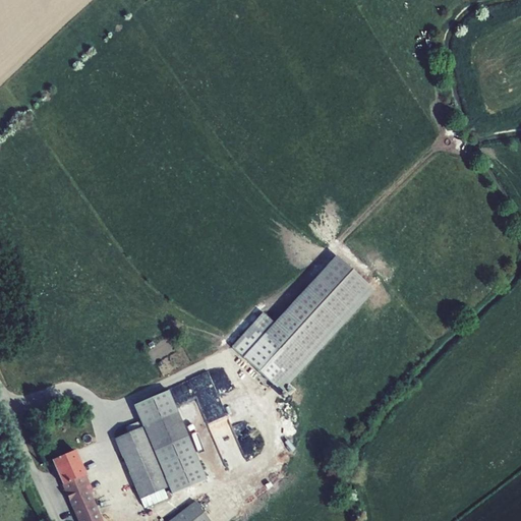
[(263,312),(232,347),(275,385),(366,282),(337,255),(275,324),(263,312)]
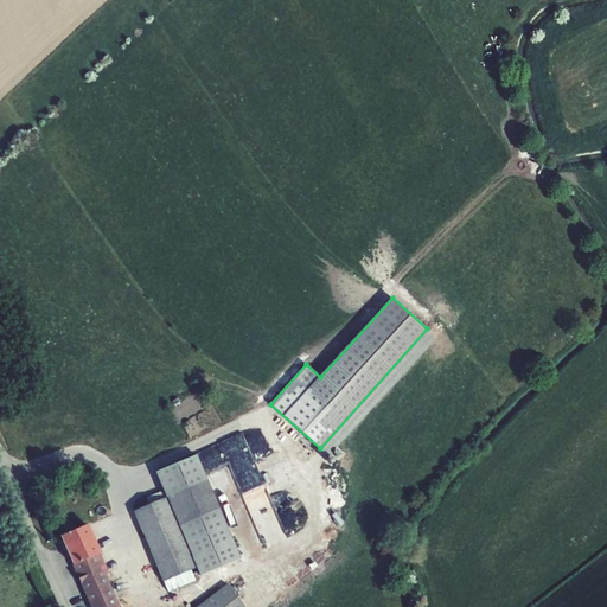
[(427,328),(320,448),(328,457),(436,337),(427,328)]
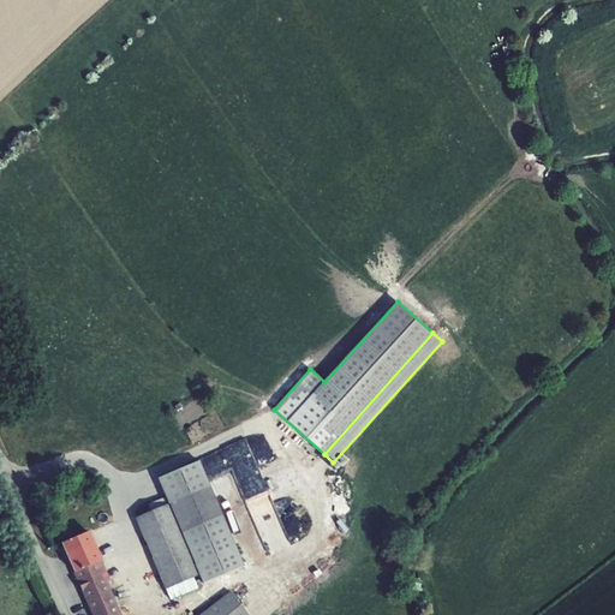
[(168,505),(136,519),(166,587),(171,599),(197,589),(192,577),(198,574),(193,563),(236,547),(201,465),(160,484),(168,505)]
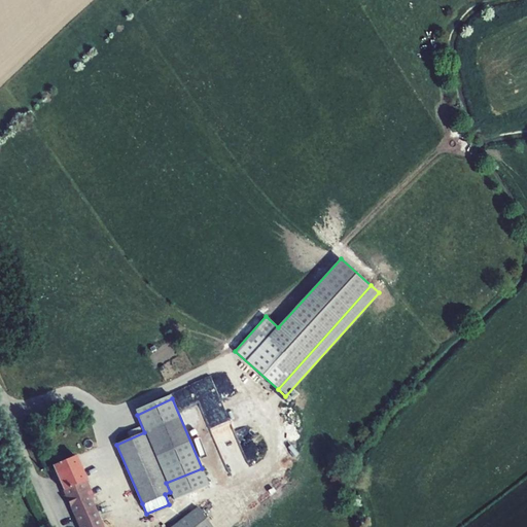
[(76,456),(54,465),(79,526),(103,526),(92,499),(95,498),(76,456)]
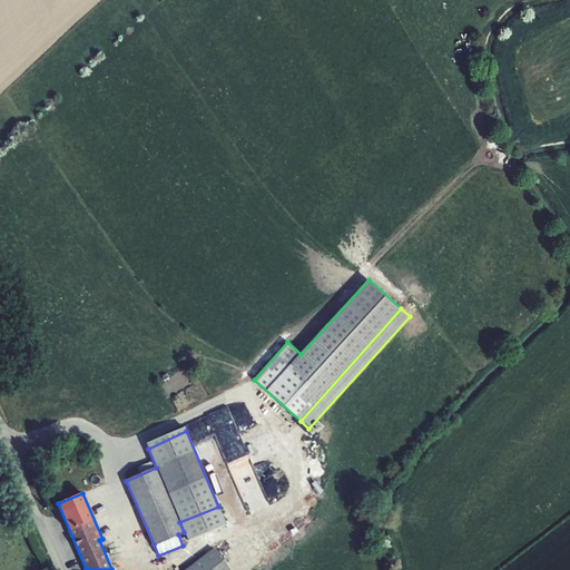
[(229,569),(214,549),(186,569),(229,569)]
